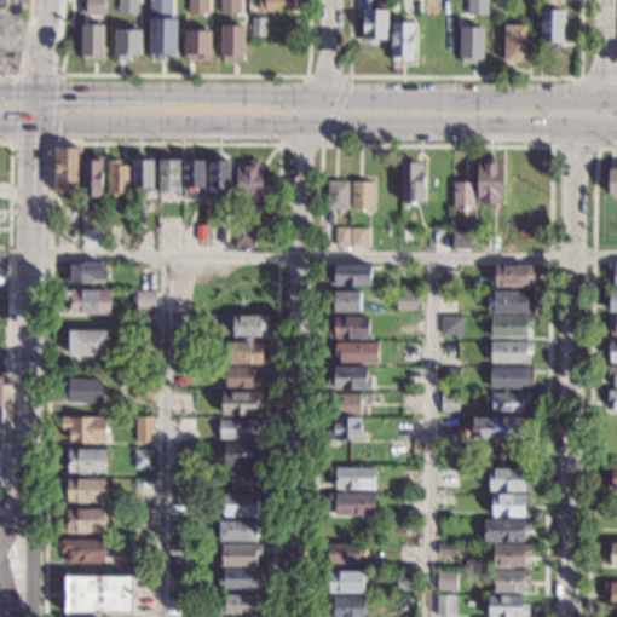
[(88,0),(88,11),(107,12),(107,0),(88,0)]
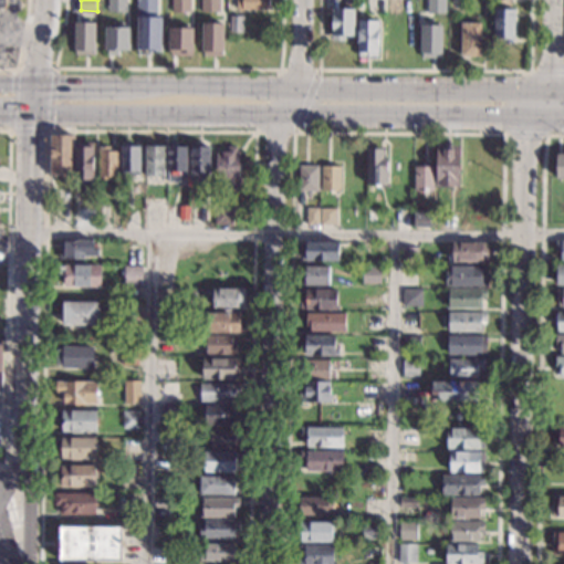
[(129,0),(129,10),(110,9),(110,0),(129,0)]
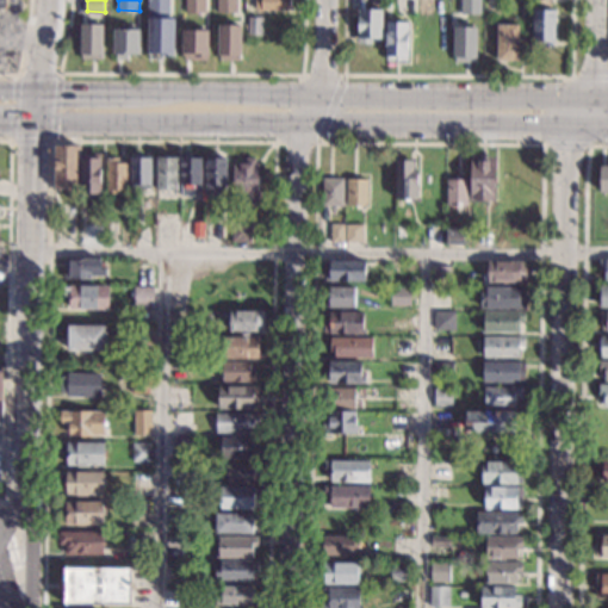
[(172,0),(172,16),(179,17),(178,54),(165,54),(165,51),(150,51),(152,18),(150,18),(150,0),(172,0)]
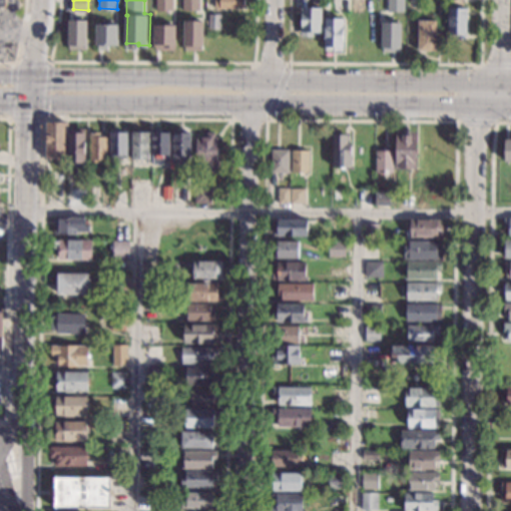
[(174,0),(174,9),(157,9),(157,0),(174,0)]
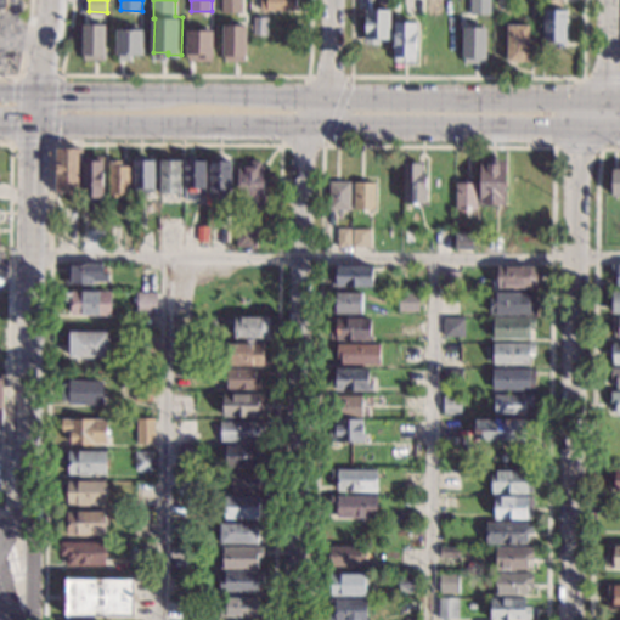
[(243,10),(243,0),(223,0),(223,10),(243,10)]
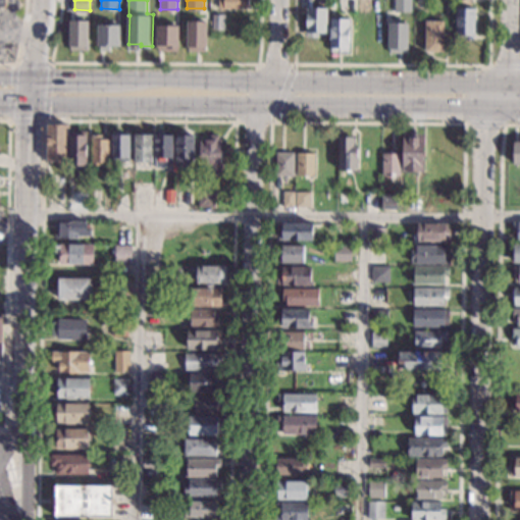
[(367,0),(367,10),(357,10),(357,0),(367,0)]
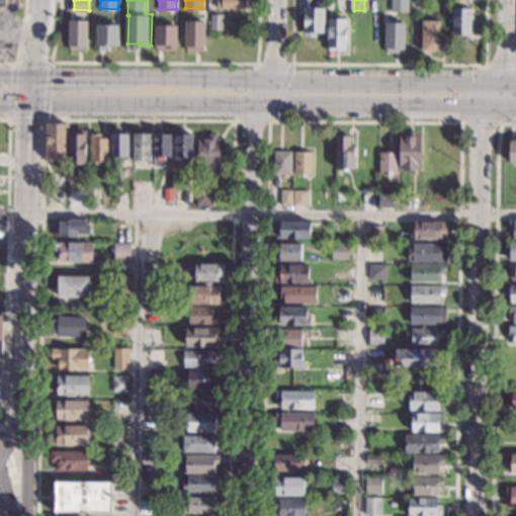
[(410,0),(410,9),(393,9),(393,0),(410,0)]
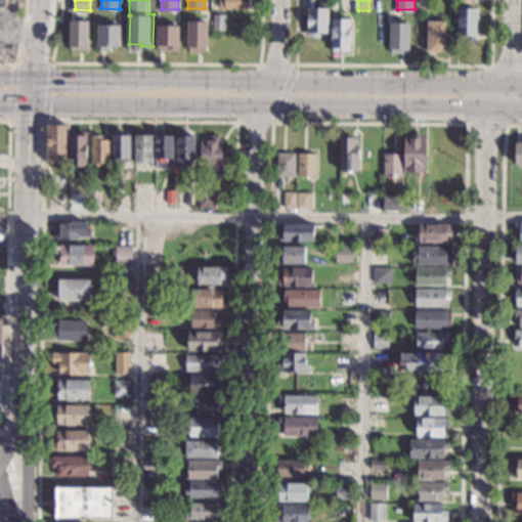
[(330,32),(321,32),(321,35),(309,36),(309,31),(307,31),(307,5),(330,5),(330,32)]
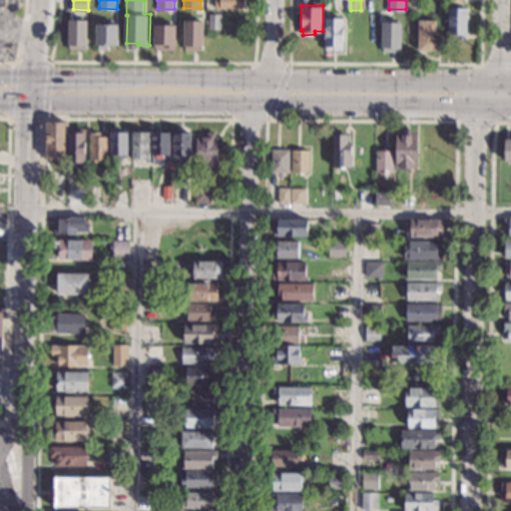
[(468,36),(449,36),(449,6),(468,6),(468,36)]
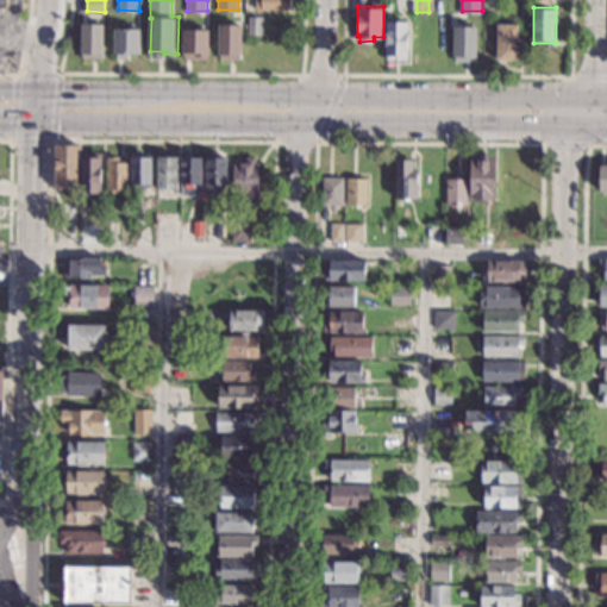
[(263,32),(249,32),(249,14),(263,14),(263,32)]
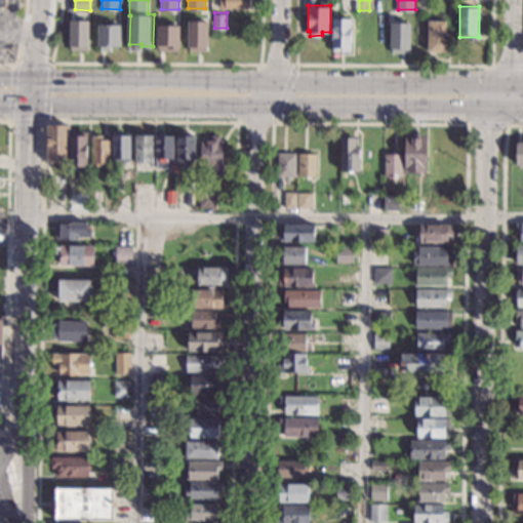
[(352,50),(333,50),(333,16),(352,16),(352,50)]
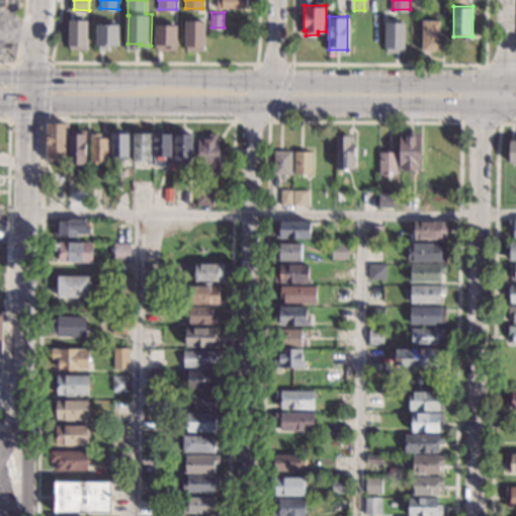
[(89,18),(70,18),(70,48),(89,49),(89,18)]
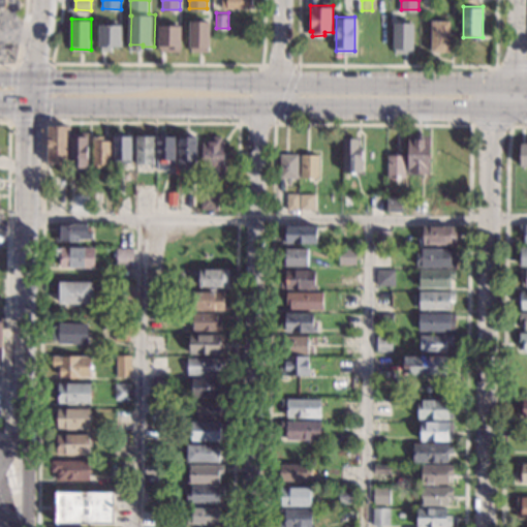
[(120,20),(120,24),(125,24),(124,45),(113,45),(113,50),(102,50),(102,44),(101,44),(101,23),(107,23),(107,19),(120,20)]
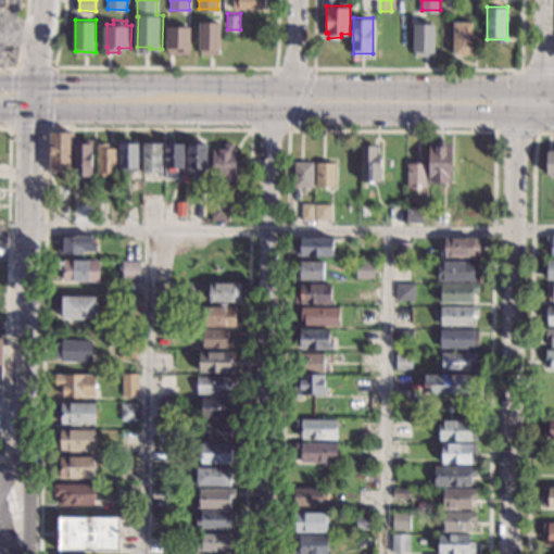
[(201,52),(222,52),(222,21),(201,20),(201,52)]
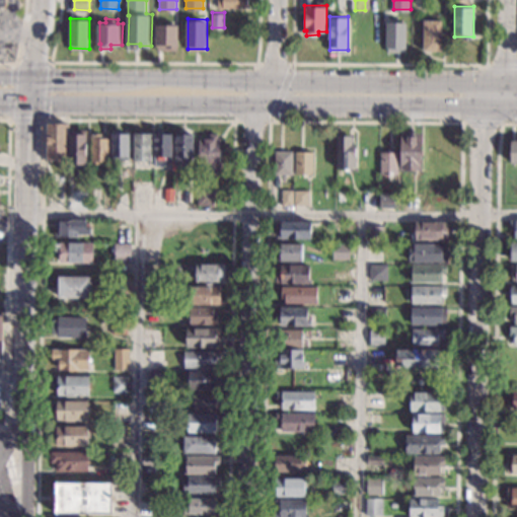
[(443,50),(424,50),(424,18),(443,18),(443,50)]
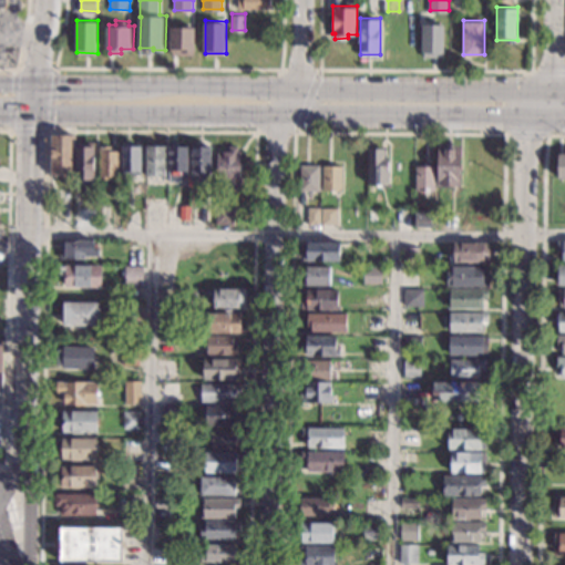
[(423,22),(445,21),(445,50),(443,50),(443,55),(424,55),(424,52),(423,52),(423,22)]
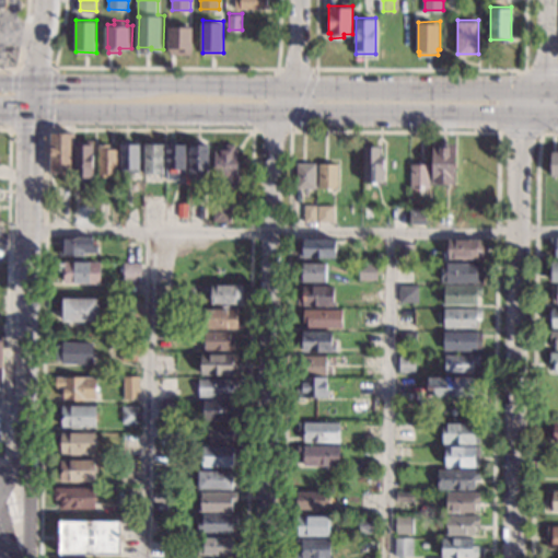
[(195,50),(193,50),(193,55),(171,54),(172,48),(170,48),(171,25),(196,25),(195,50)]
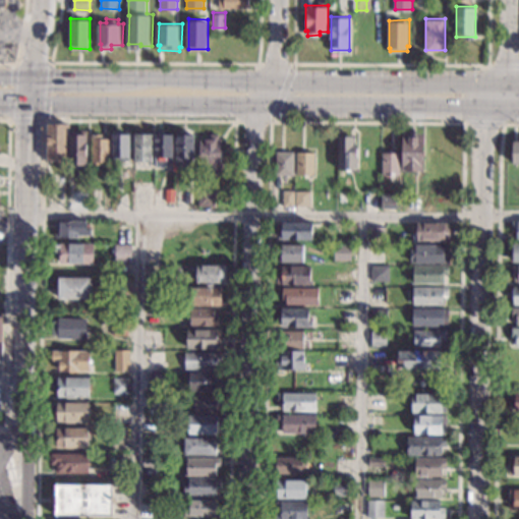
[(69,133),(87,134),(87,166),(67,166),(68,162),(48,161),(48,123),(69,123),(69,133)]
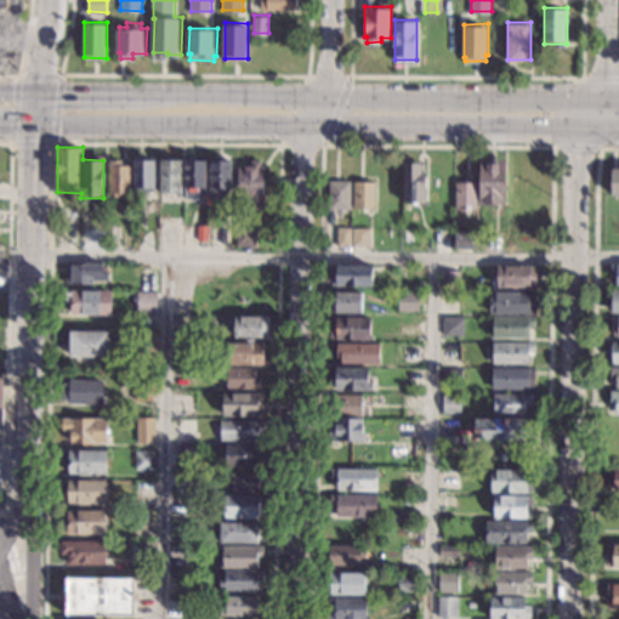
[(147,159),(154,159),(154,192),(135,192),(135,188),(134,188),(134,155),(147,155),(147,159)]
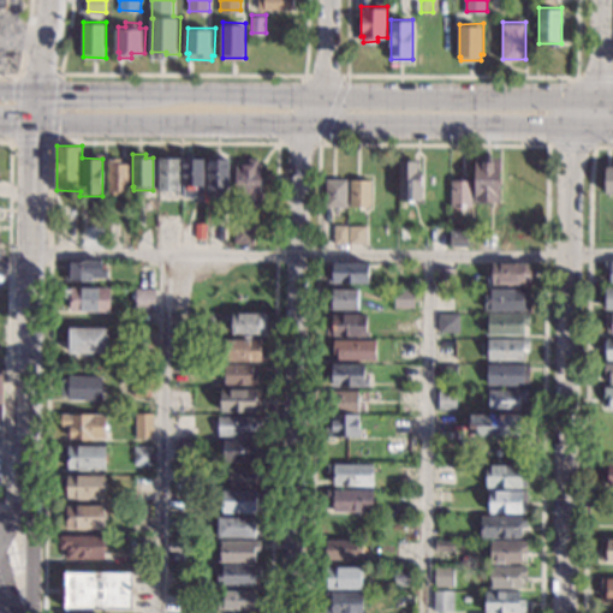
[(120,164),(129,164),(129,194),(119,194),(119,195),(107,195),(107,158),(120,158),(120,164)]
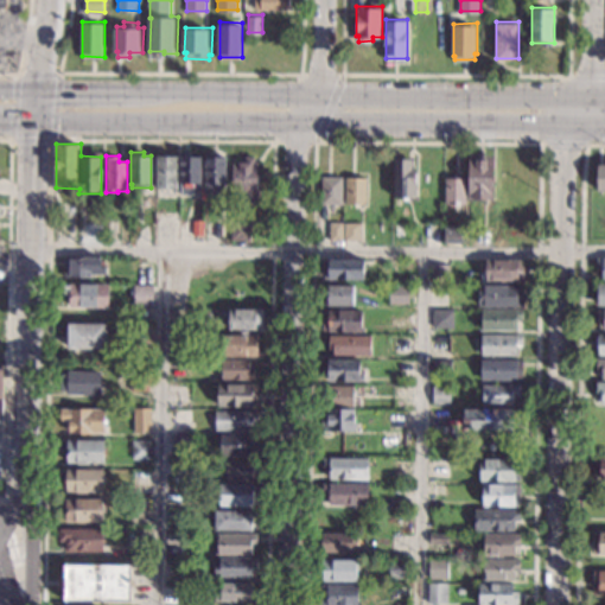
[(177,189),(155,189),(157,155),(178,155),(177,189)]
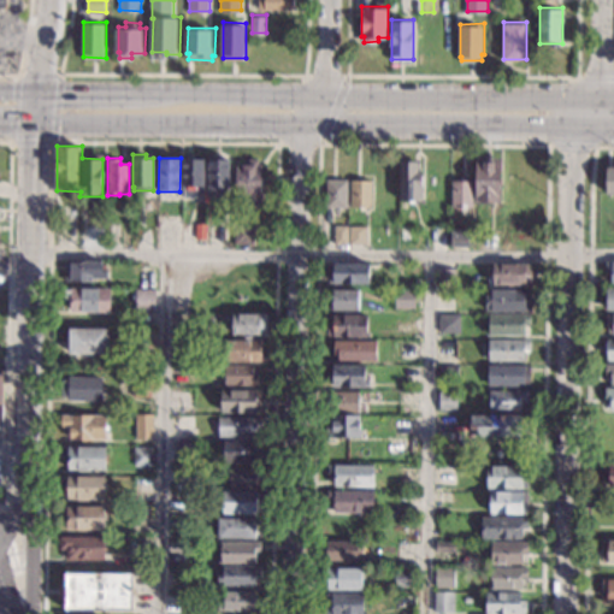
[(204,187),(198,187),(198,198),(183,196),(183,159),(205,159),(204,187)]
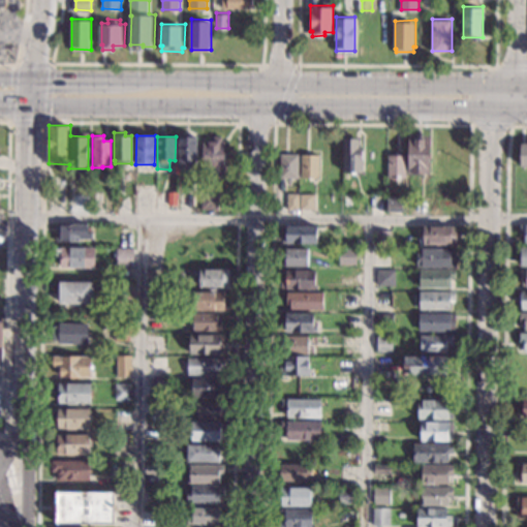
[(196,169),(178,168),(179,136),(196,136),(196,169)]
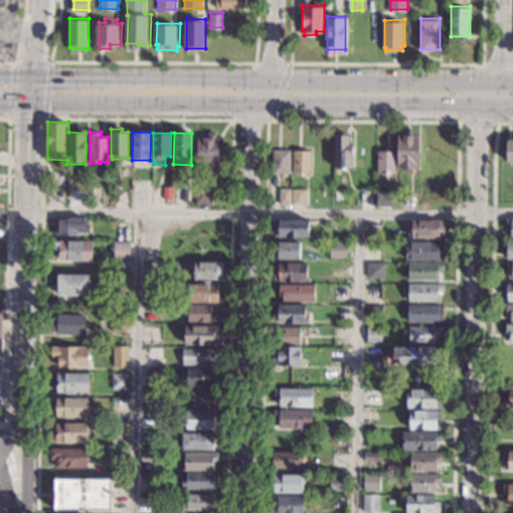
[(215,138),(218,138),(217,169),(206,169),(206,165),(196,165),(197,137),(207,137),(207,133),(215,133),(215,138)]
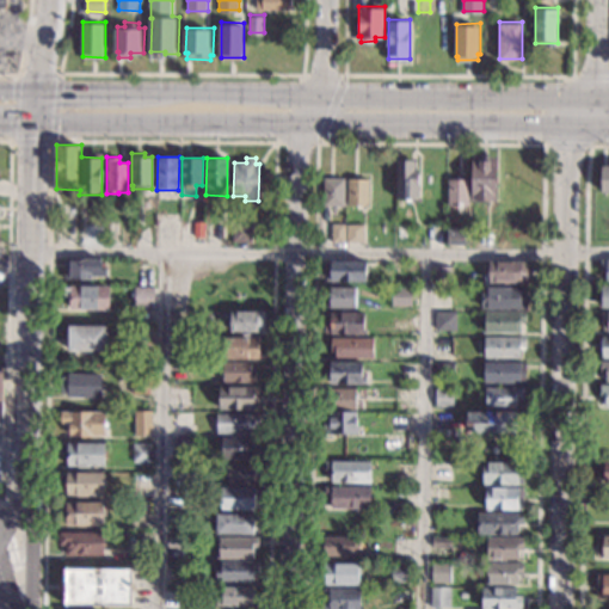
[(497,201),(472,201),(473,158),(497,159),(497,201)]
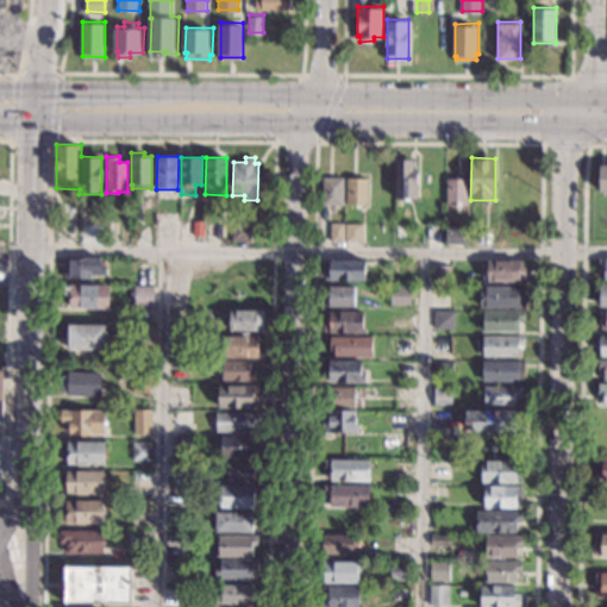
[(389,206),(370,205),(371,158),(390,158),(389,206)]
